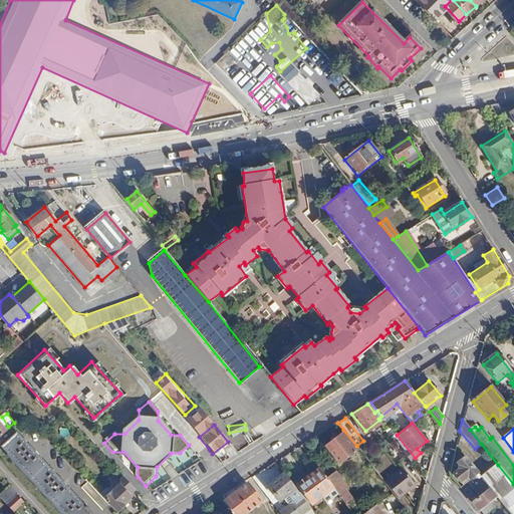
[(358,449),(356,446),(343,430),(324,445),(338,465),(358,449)]
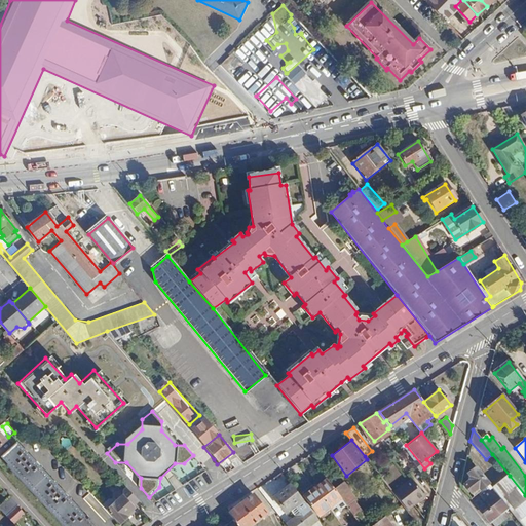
[(1,457),(64,525),(92,525),(16,444),(3,455),(1,457)]
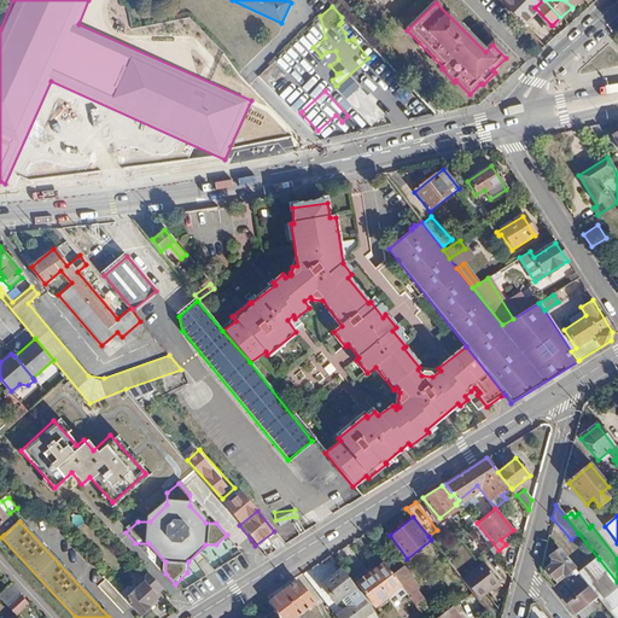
[(487,540),(483,543),(487,547),(493,555),(499,551),(477,523),(474,525),(487,540)]
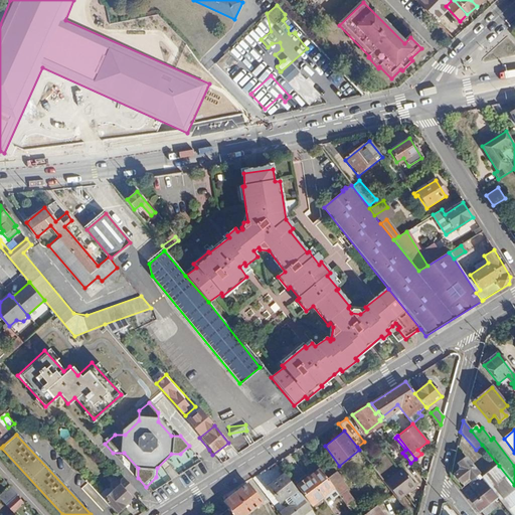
[(461,473),(455,477),(464,488),(468,485),(479,477),(467,460),(459,466),(461,469),(461,473)]
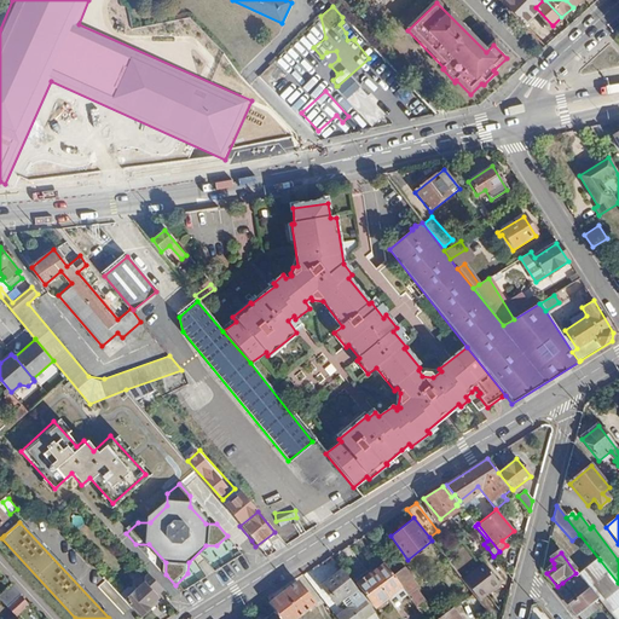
[(597,600),(613,618),(618,618),(618,583),(600,560),(579,576),(597,600)]
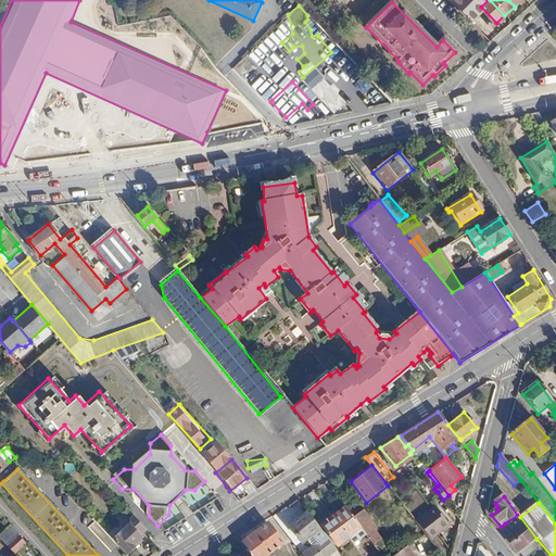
[(365,532),(353,518),(343,505),(330,516),(349,539),(351,543),(365,532)]
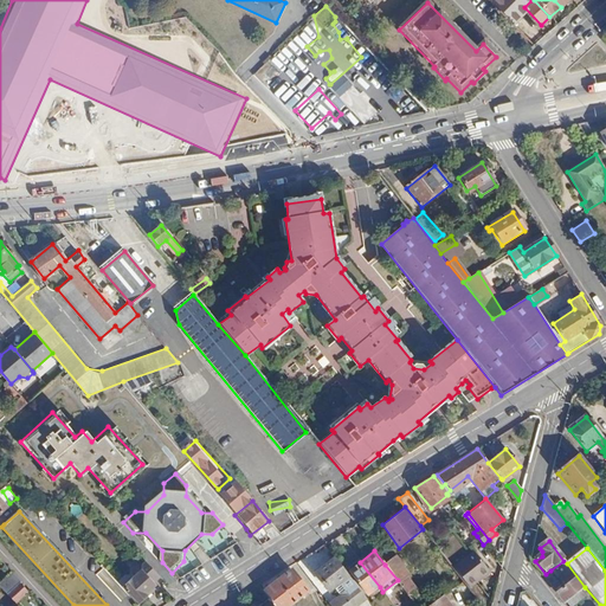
[(476,552),(453,568),(457,573),(465,581),(470,588),(491,573),(476,552)]
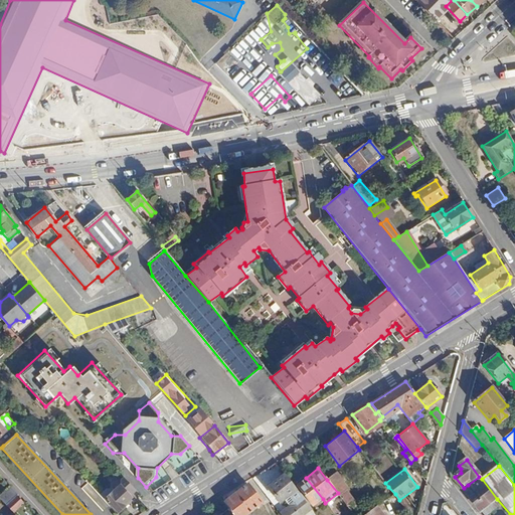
[(335,474),(327,480),(338,493),(350,510),(357,504),(345,490),(347,488),(342,482),(344,480),(341,476),(338,478),(335,474)]
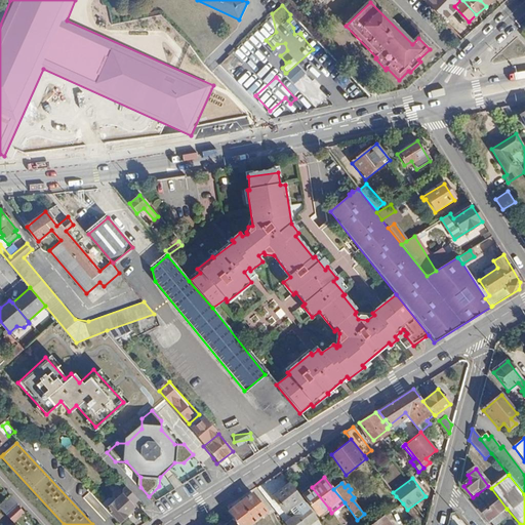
[(288,484),(271,496),(283,512),(288,508),(296,515),(307,508),(288,484)]
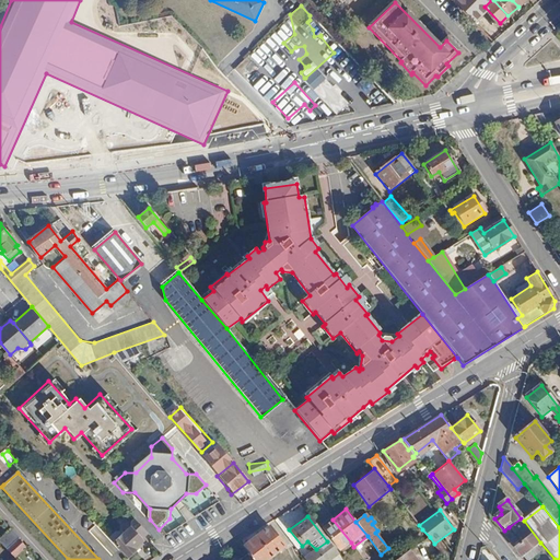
[(114,531),(107,537),(113,544),(114,543),(127,557),(135,550),(133,549),(142,541),(139,538),(146,532),(132,518),(130,521),(130,527),(121,535),(118,532),(114,531)]
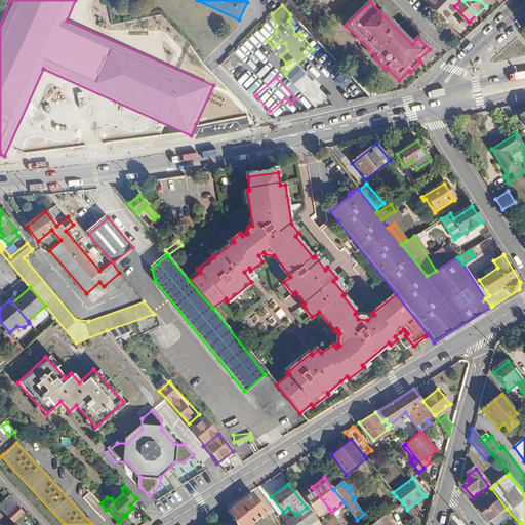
[(491,488),(488,486),(477,494),(486,507),(489,505),(492,508),(482,515),(488,523),(501,513),(507,509),(491,488)]
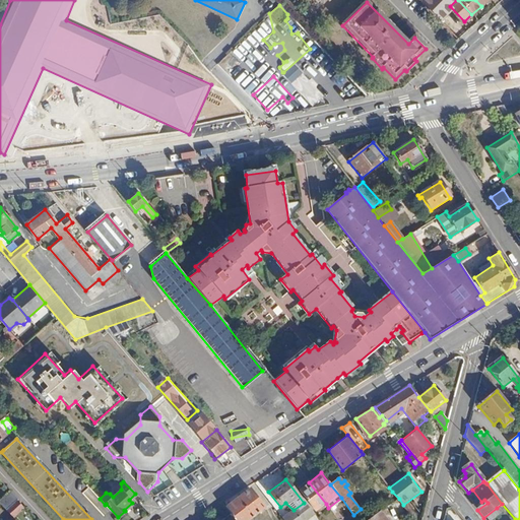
[(326,504),(309,482),(298,491),(313,509),(316,506),(319,510),(326,504)]
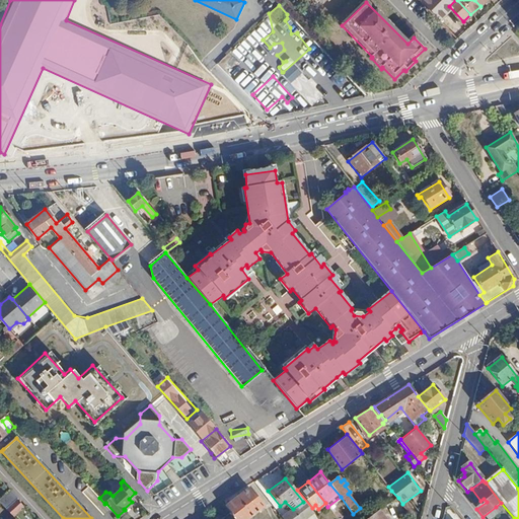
[(224,507),(228,512),(233,518),(245,518),(263,506),(248,488),(224,507)]
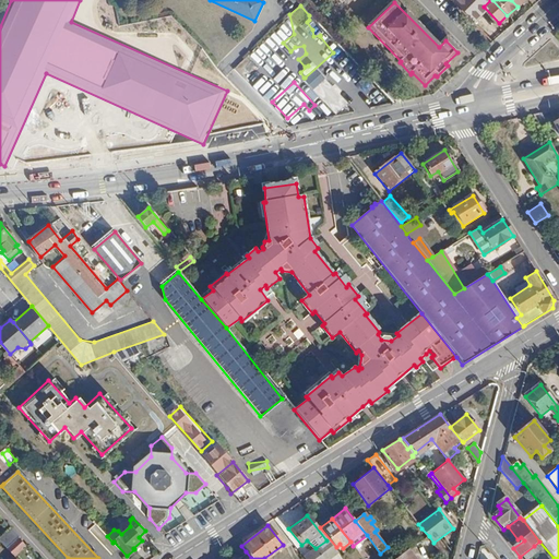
[(0,535),(0,542),(6,548),(16,537),(18,536),(10,527),(0,535)]
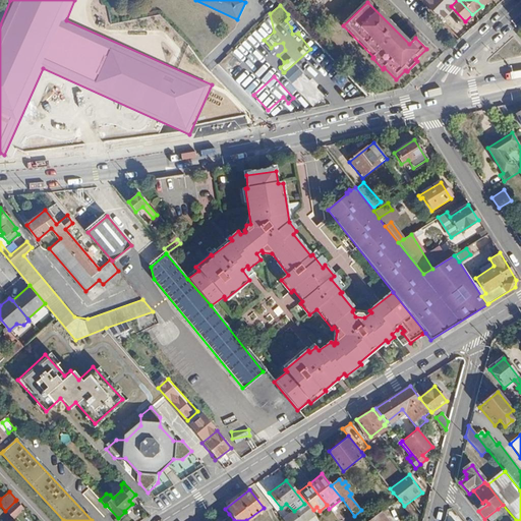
[(15,501),(5,511),(12,518),(22,509),(21,508),(15,501)]
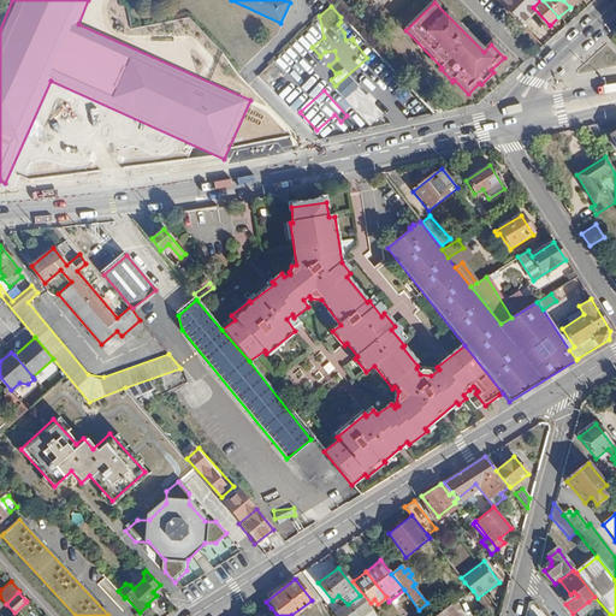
[(580,615),(593,606),(588,602),(573,614),(575,615),(580,615)]
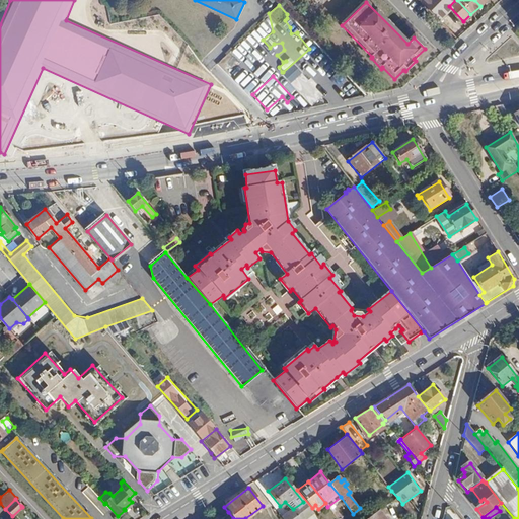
[(367,518),(389,518),(382,509),(374,514),(367,518)]
